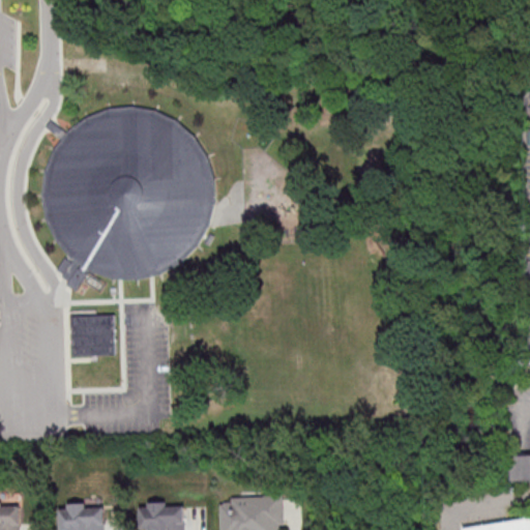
[(92,271),(91,273),(105,283),(99,290),(86,282),(79,292),(67,286),(70,281),(57,271),(65,258),(72,263),(74,261),(72,259),(57,241),(46,219),(42,197),(46,173),(55,150),(63,139),(48,126),(53,120),(68,131),(88,118),(110,109),(134,107),(154,111),(177,121),(197,138),(209,157),(214,180),(214,204),(210,225),(199,245),(180,263),(160,274),(139,280),(116,278),(92,271)]
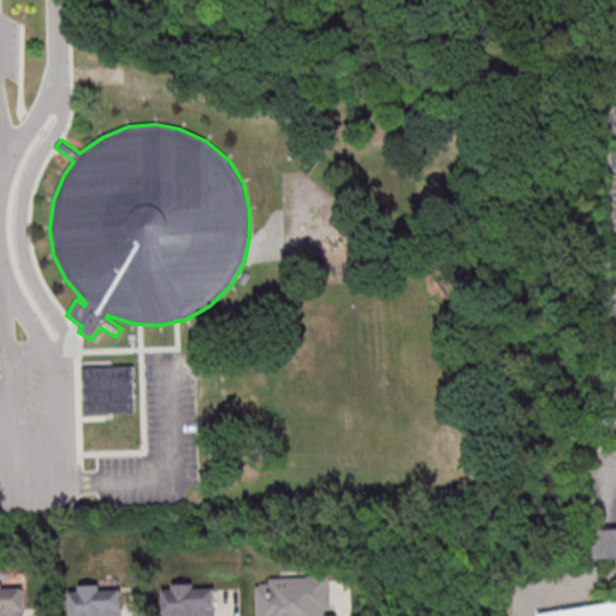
[(86,368),(136,367),(137,414),(87,415),(86,368)]
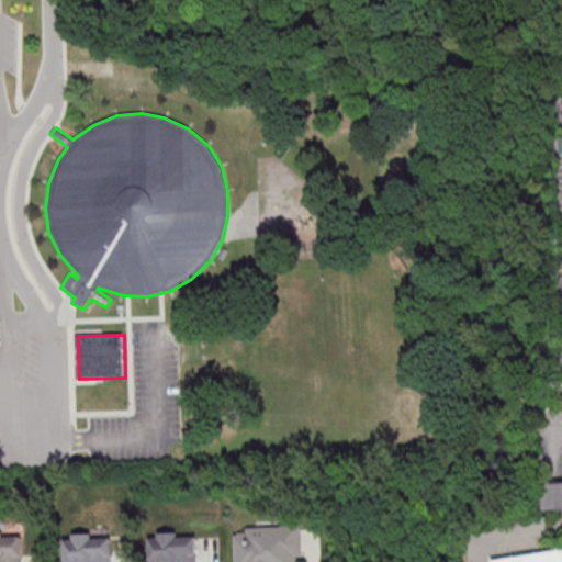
[(561,508),(541,509),(540,480),(561,479),(561,508)]
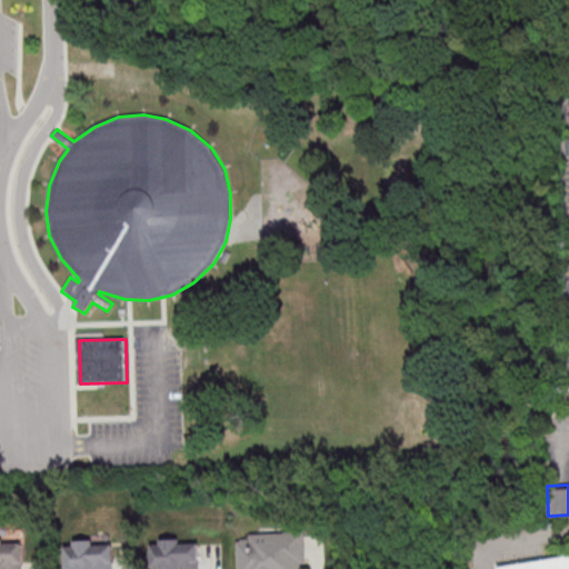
[(246,531),(280,530),(280,528),(301,528),(302,561),(297,561),(297,568),(233,568),(233,540),(236,540),(238,537),(243,537),(246,538),(246,531)]
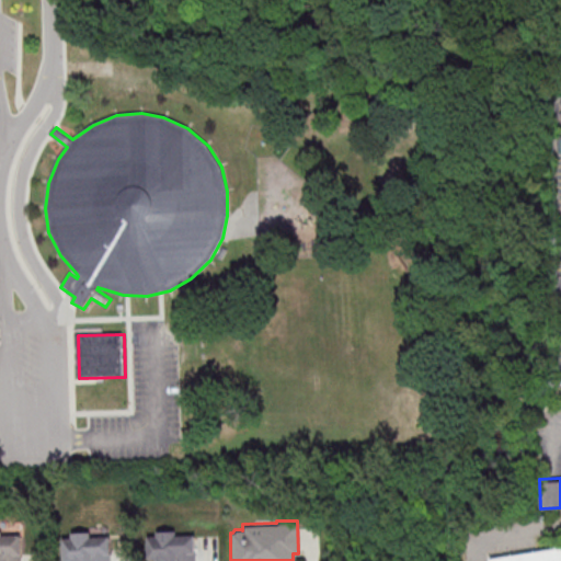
[(144,536),(153,535),(153,530),(172,529),(172,534),(192,534),(192,560),(155,560),(155,559),(145,560),(144,536)]
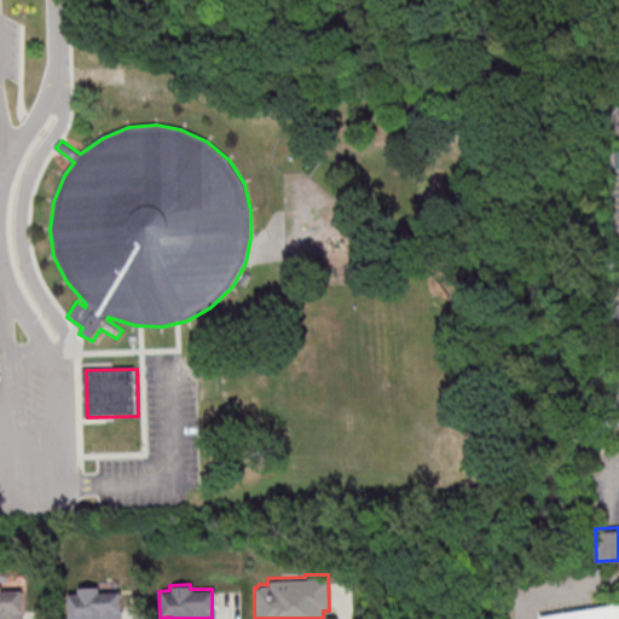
[(67,618),(65,591),(76,591),(75,585),(97,585),(97,590),(119,590),(119,618),(76,618),(67,618)]
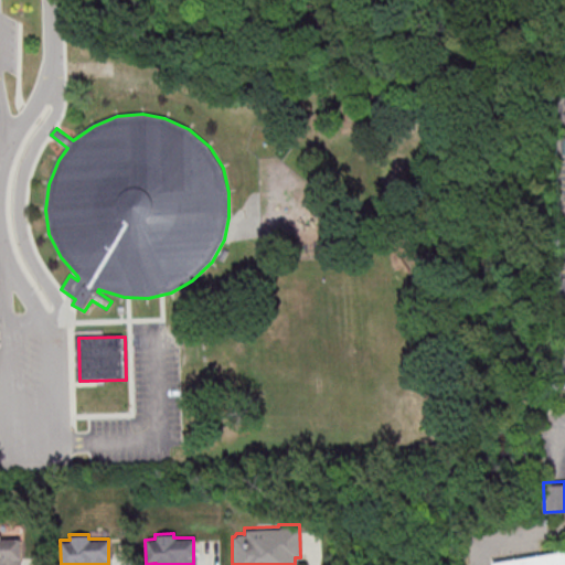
[(0,564),(0,537),(19,537),(19,564),(0,564)]
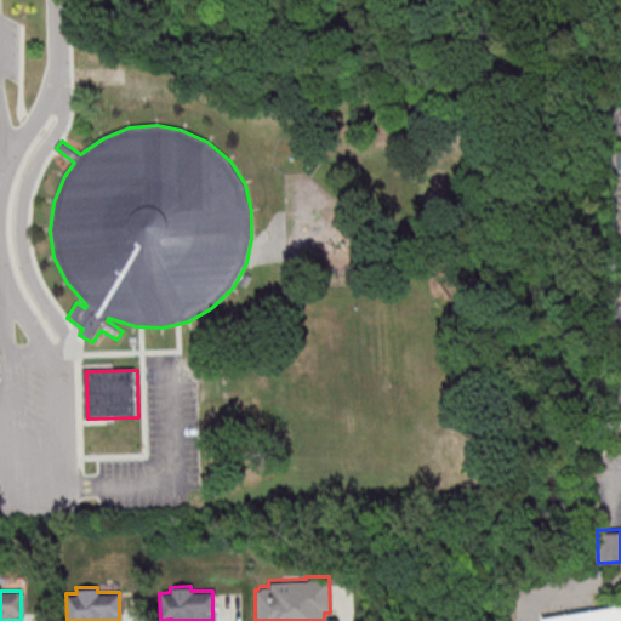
[(542,620),(542,616),(620,603),(620,620),(542,620)]
